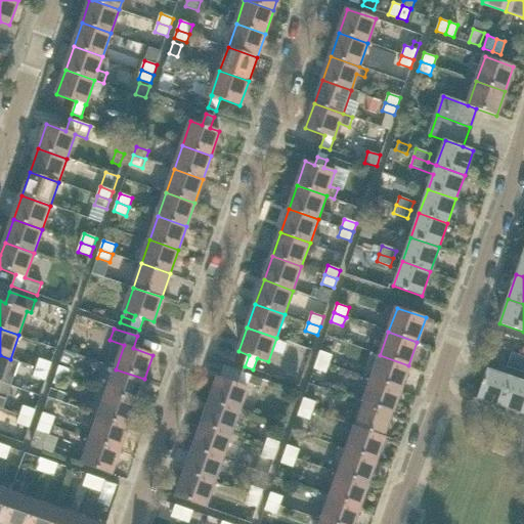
[(66,351),(61,362),(74,366),(78,355),(66,351)]
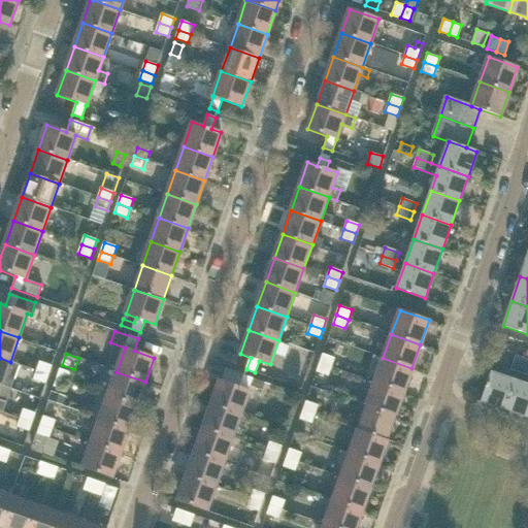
[(320,362),(331,367),(334,358),(322,354),(320,362)]
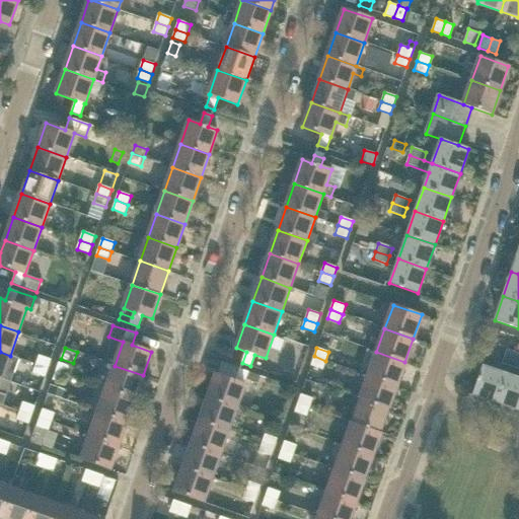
[(509,365),(514,352),(506,349),(501,363),(509,365)]
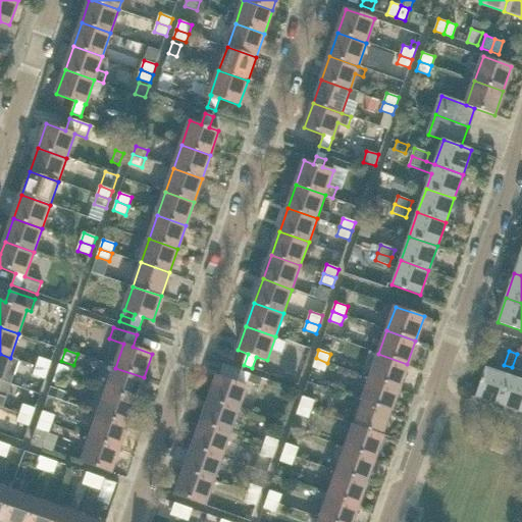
[(0,379),(2,380),(10,358),(0,354),(0,379)]
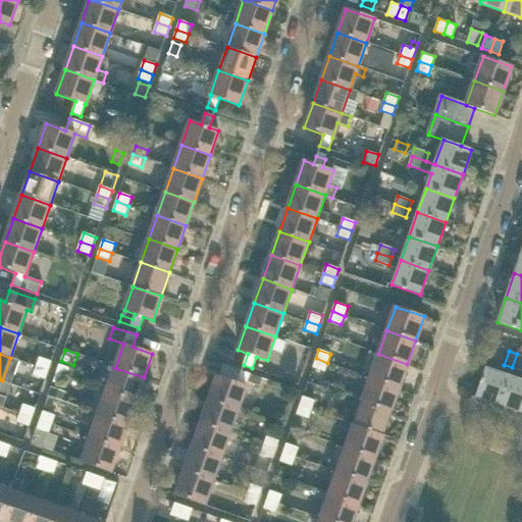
[(399,387),(407,364),(378,354),(370,377),(399,387)]
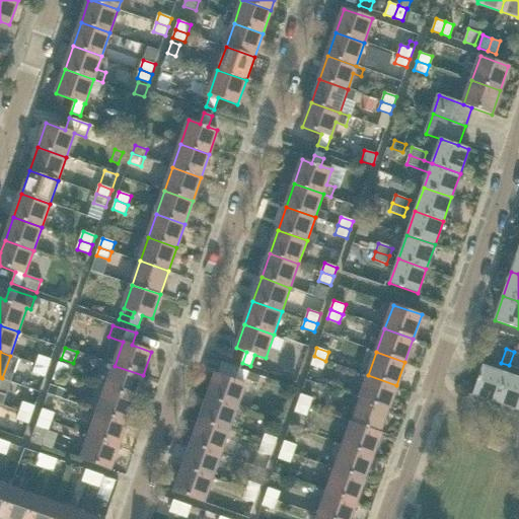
[(518,353),(514,352),(509,365),(517,368),(518,363),(518,353)]
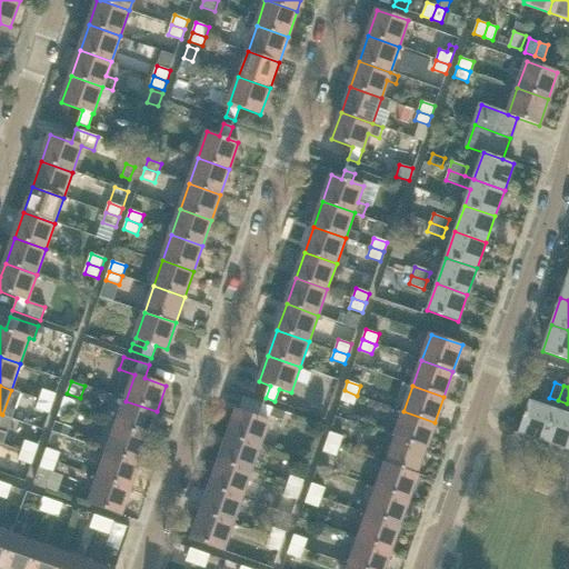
[(40,400),(53,405),(57,395),(43,390),(40,400)]
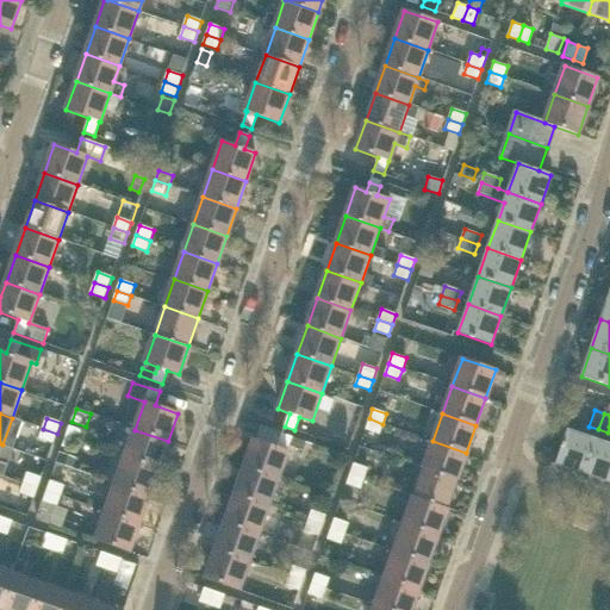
[(377,443),(383,424),(369,418),(362,439),(377,443)]
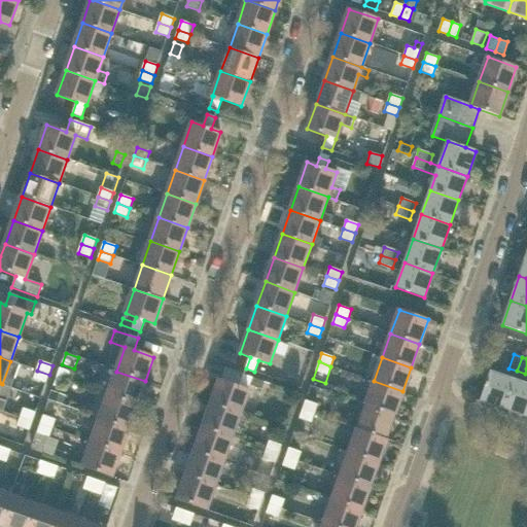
[(57,377),(69,382),(72,373),(60,369),(57,377)]
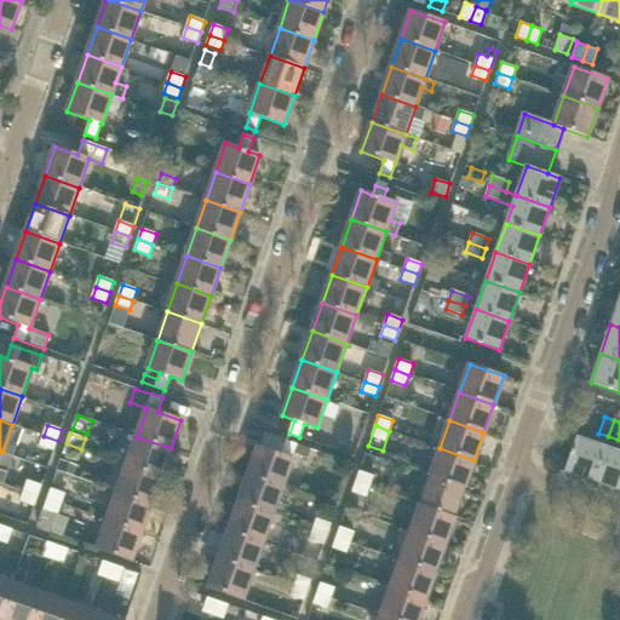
[(55,452),(58,441),(44,436),(40,446),(55,452)]
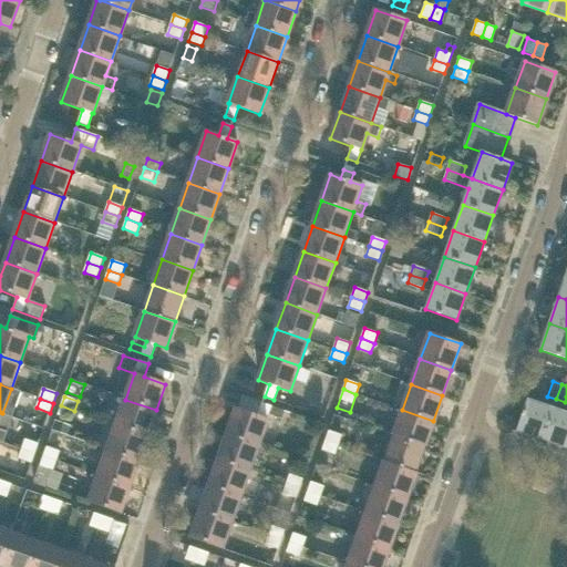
[(147,436),(156,410),(125,400),(116,425),(147,436)]
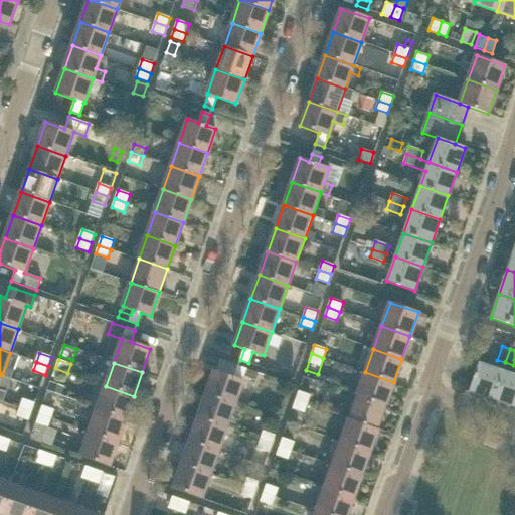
[(493,399),(502,371),(479,363),(469,391),(493,399)]
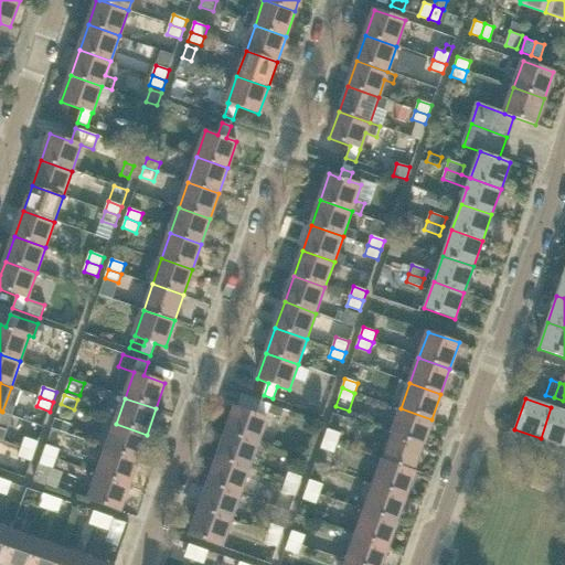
[(266,418),(272,405),(262,402),(257,415),(235,407),(226,434),(257,445),(266,418)]
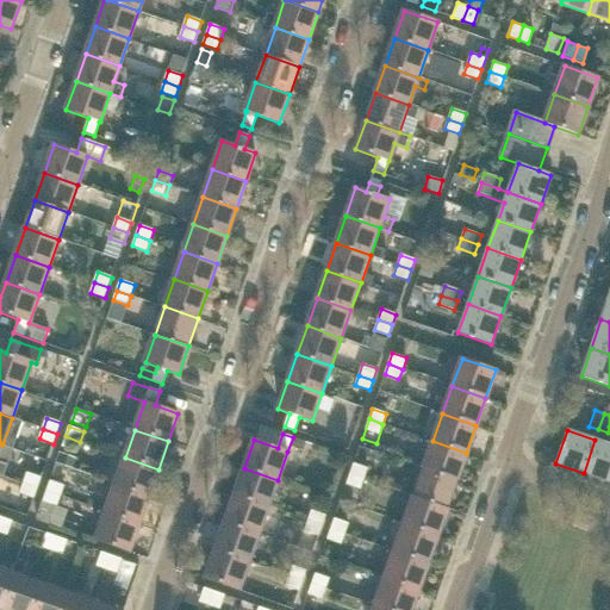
[(76,452),(80,442),(66,436),(62,447),(76,452)]
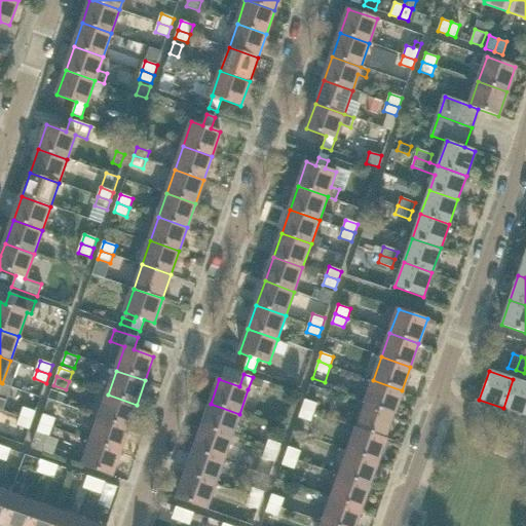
[(525,415),(525,383),(513,379),(503,408),(525,415)]
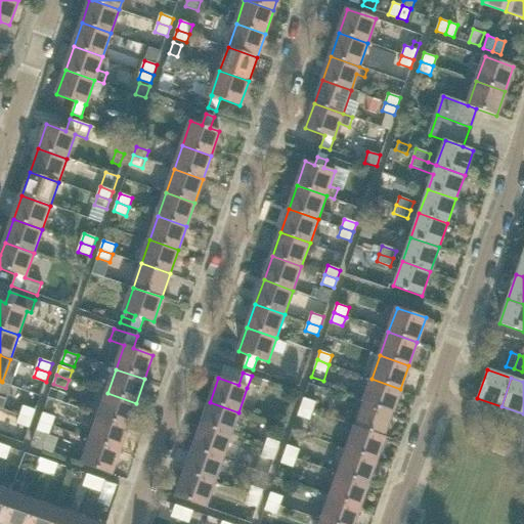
[(392,412),(400,389),(372,379),(363,402),(392,412)]
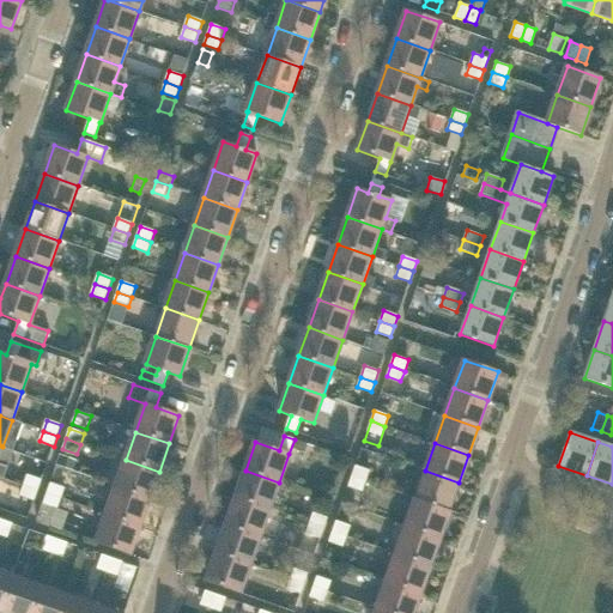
[(72,472),(77,461),(61,455),(56,466),(72,472)]
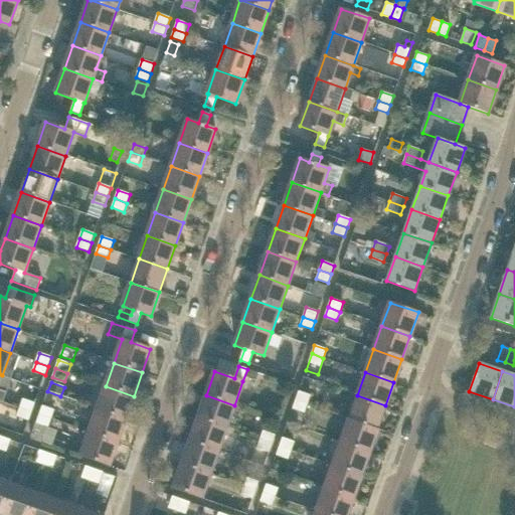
[(307,404),(313,387),(301,383),(295,400),(307,404)]
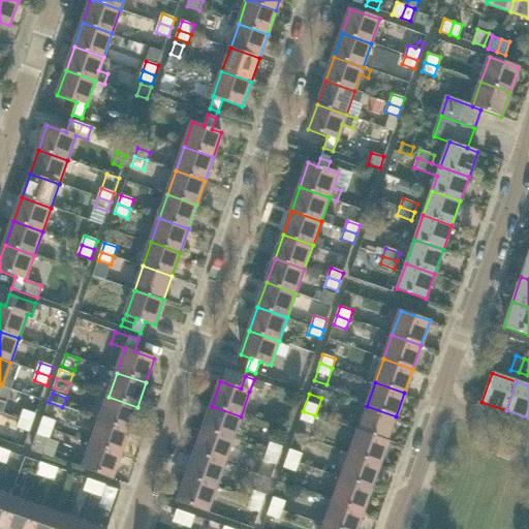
[(129,430),(137,407),(109,397),(100,421),(129,430)]
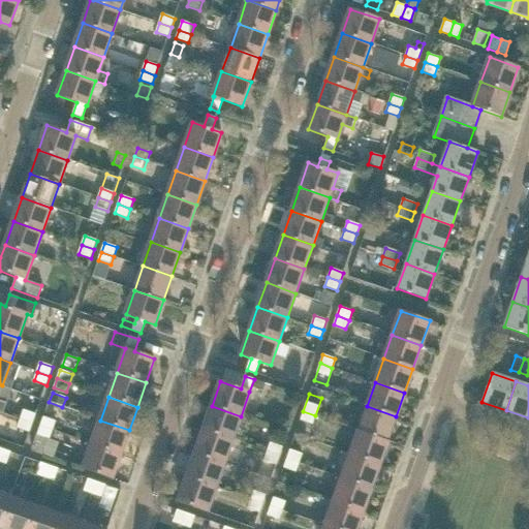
[(232,440),(241,416),(212,406),(204,430),(232,440)]
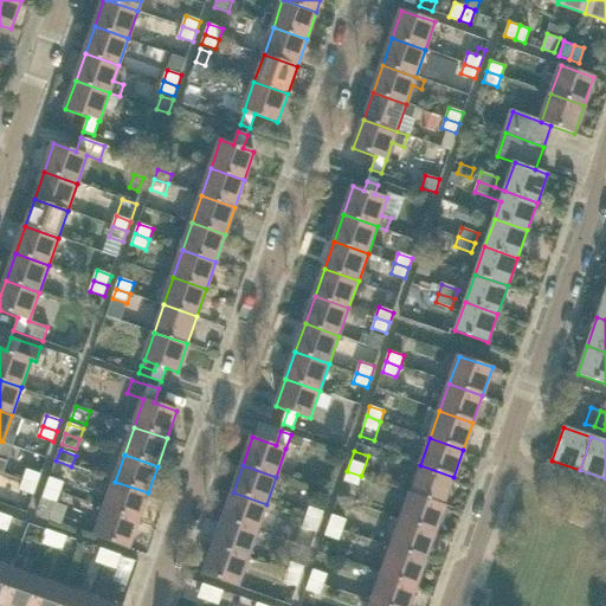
[(444,504),(453,477),(420,465),(411,494),(444,504)]
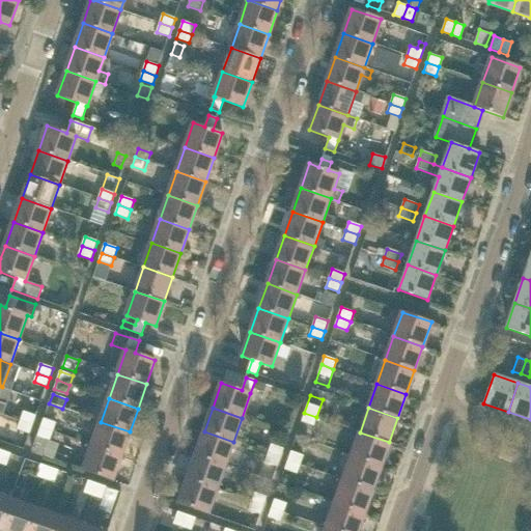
[(21,420),(33,425),(36,416),(24,412),(21,420)]
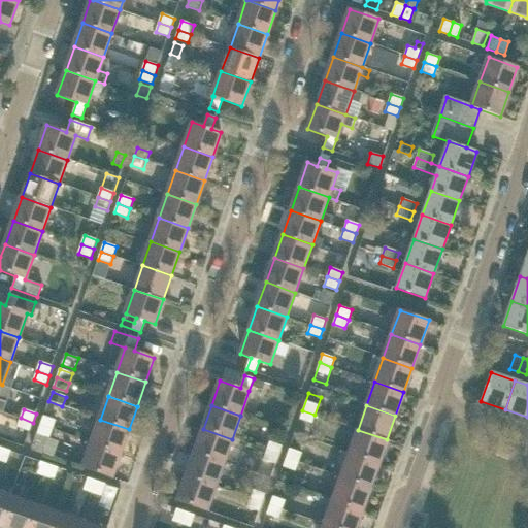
[(311,423),(315,415),(302,410),(299,419),(311,423)]
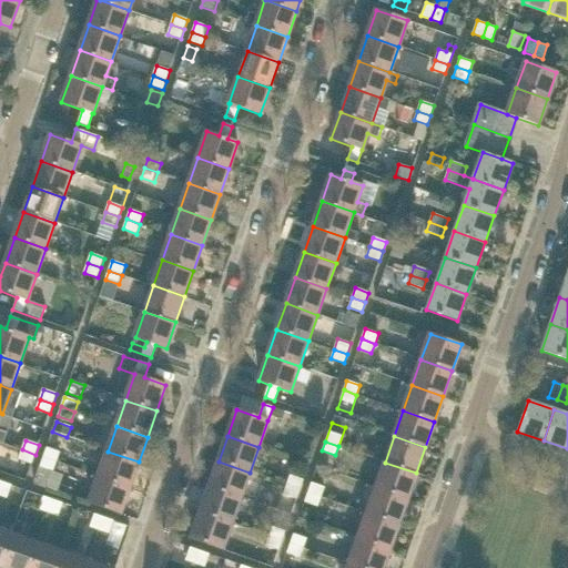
[(43,457),(57,462),(60,453),(47,448),(43,457)]
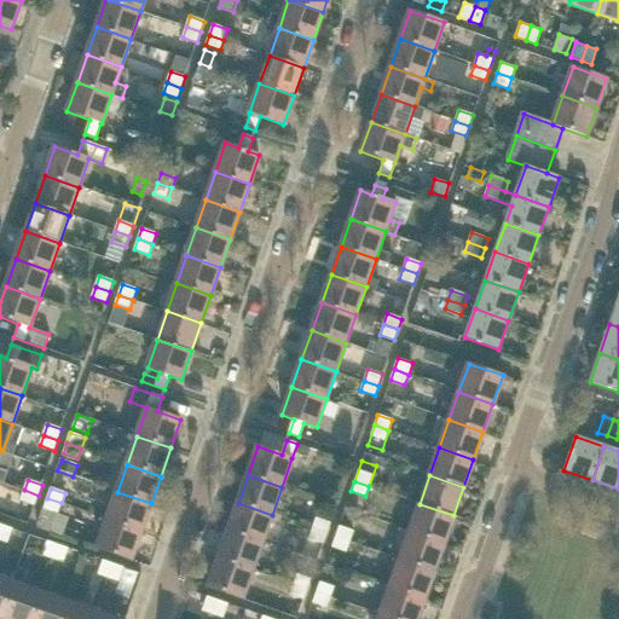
[(35,507),(39,496),(24,490),(21,501),(35,507)]
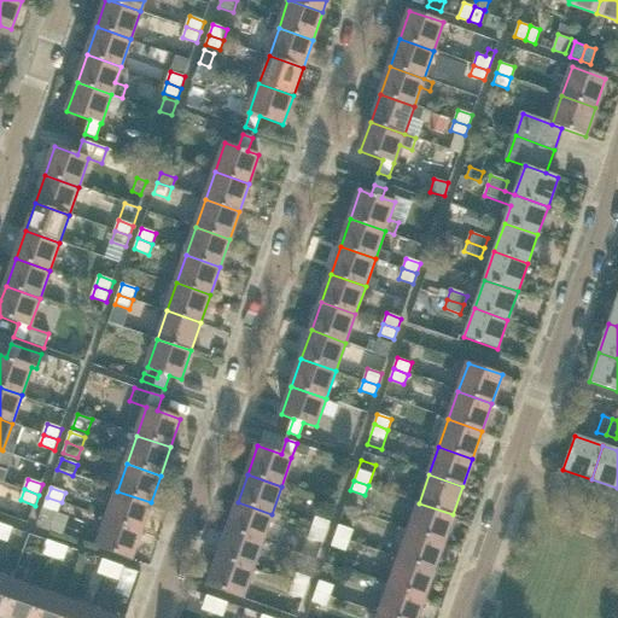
[(141,530),(151,502),(117,491),(108,519),(141,530)]
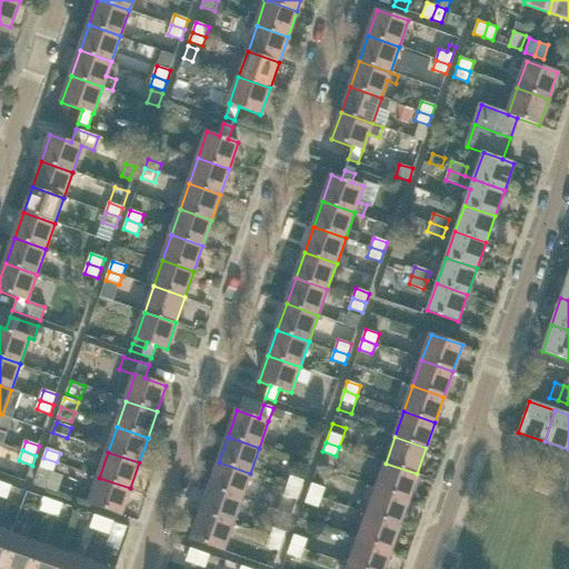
[(53,472),(57,462),(43,458),(40,468),(39,467),(33,485),(57,492),(63,476),(53,472)]
